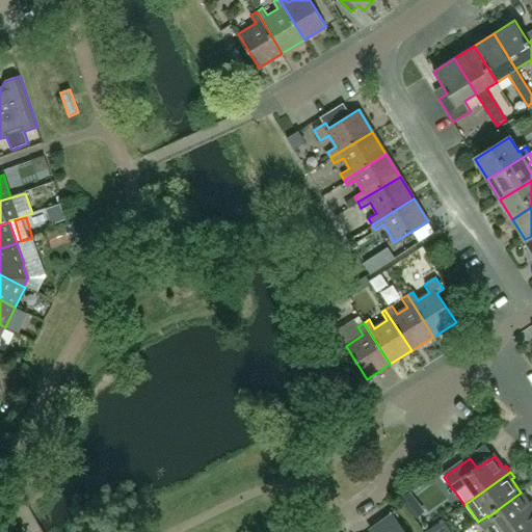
[(499,531),(503,531),(531,511),(531,507),(521,493),(488,516),(487,515),(478,522),(477,523),(483,531),(494,524),(499,531)]
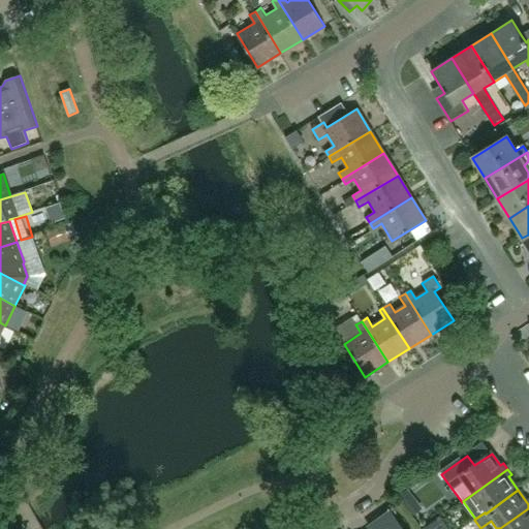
[(528,528),(528,508),(500,528),(528,528)]
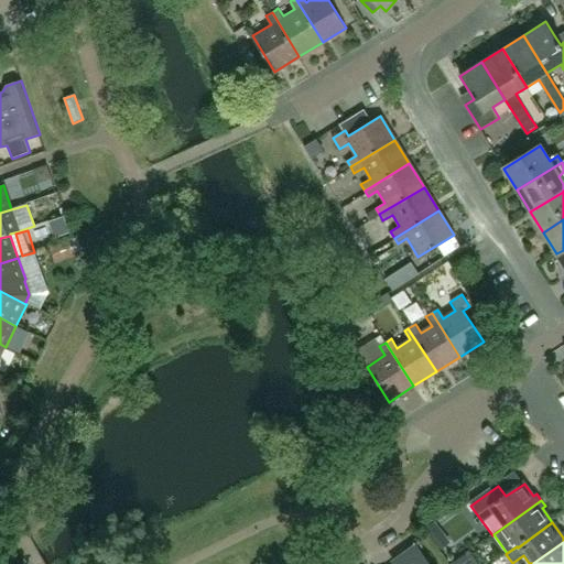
[(429,563),(415,544),(414,545),(415,548),(392,563),(429,563)]
